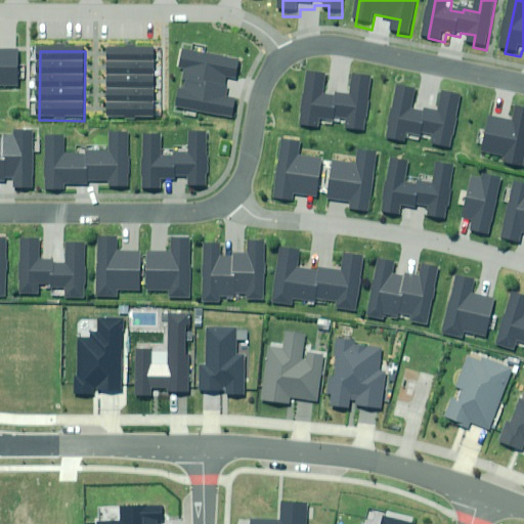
[(155,52),(108,51),(107,121),(155,121),(155,52)]
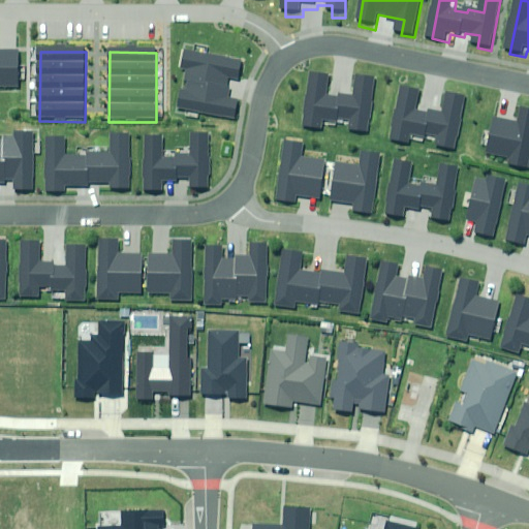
[(0,90),(19,91),(20,55),(0,54),(0,90)]
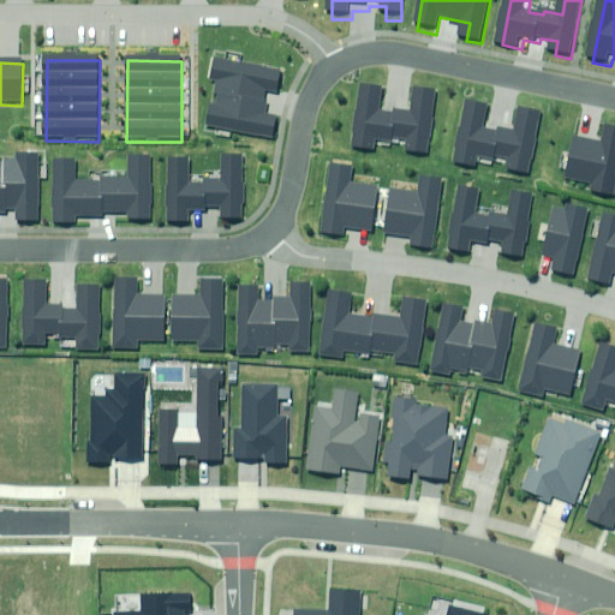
[(210,109),(208,131),(276,141),(279,120),(264,119),(268,99),(281,100),(285,75),(216,66),(214,85),(225,87),(221,111),(210,109)]
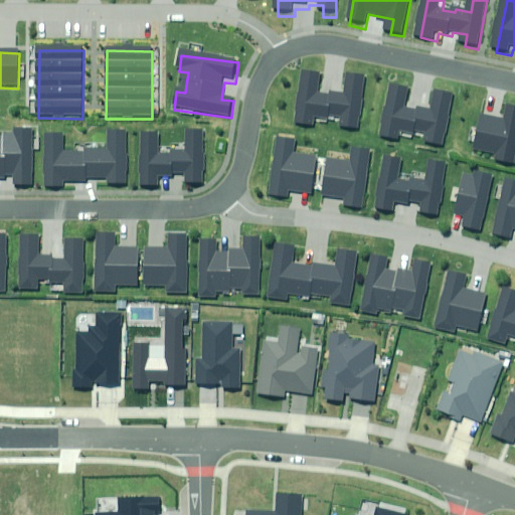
[(319,80),(304,79),(300,132),(317,133),(317,126),(331,127),(331,122),(345,123),(345,135),(358,136),(362,83),(348,82),(346,100),(331,99),(331,103),(318,102),(319,80)]
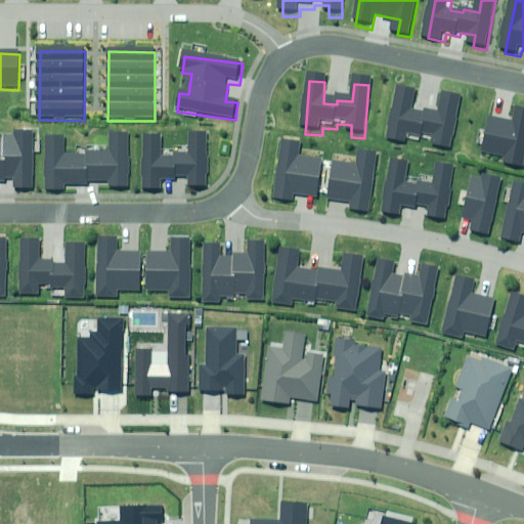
[(418,94),(402,91),(392,143),(408,146),(409,139),(424,142),(425,137),(439,140),(437,153),(450,155),(461,102),(446,99),(443,118),(428,115),(427,118),(413,115),(418,94)]
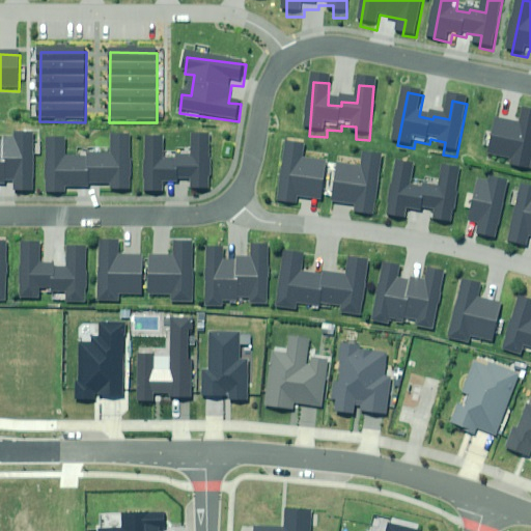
[(530,174),(530,112),(530,113),(527,126),(501,119),(494,155),(520,160),(516,172),(530,174)]
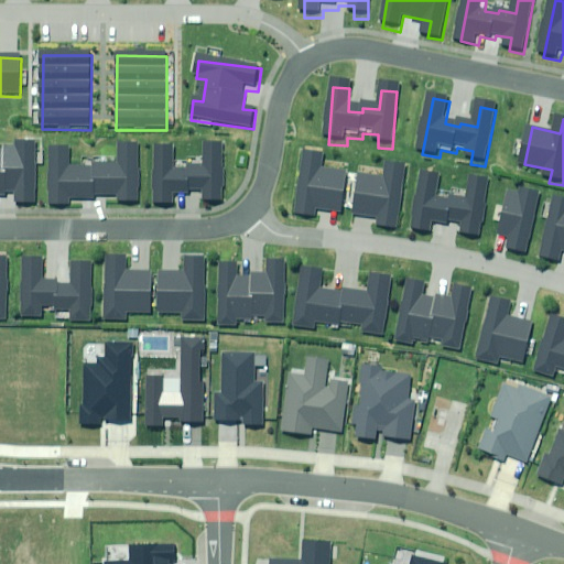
[(35,205),(38,142),(15,141),(15,152),(0,151),(0,194),(13,195),(13,204),(35,205)]
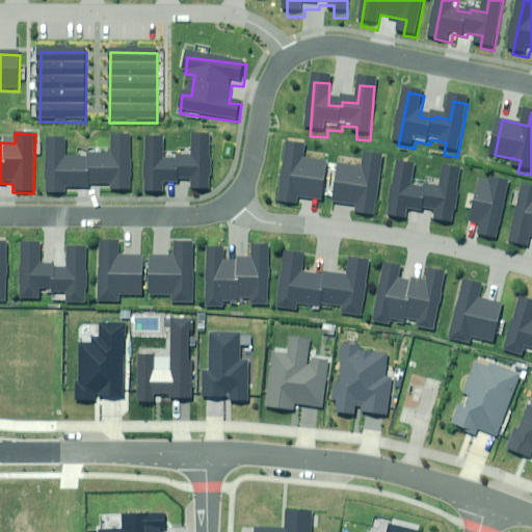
[(132,194),(133,140),(116,140),(116,159),(92,159),(91,162),(71,161),(71,144),(53,143),(51,198),(68,198),(68,192),(89,193),(89,188),(115,189),(114,193),(132,194)]
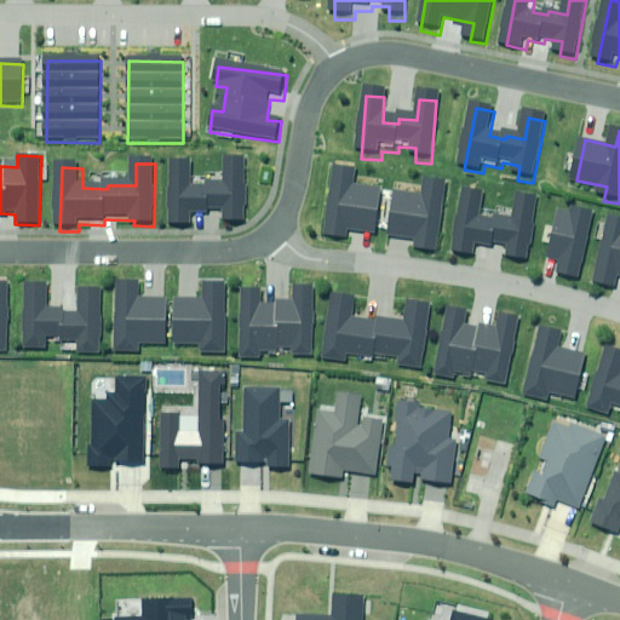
[(193,165),(173,164),(172,228),(193,228),(193,219),(210,219),(210,213),(227,214),(227,229),(242,229),(244,166),(227,165),(227,187),(208,187),(207,190),(193,190),(193,165)]
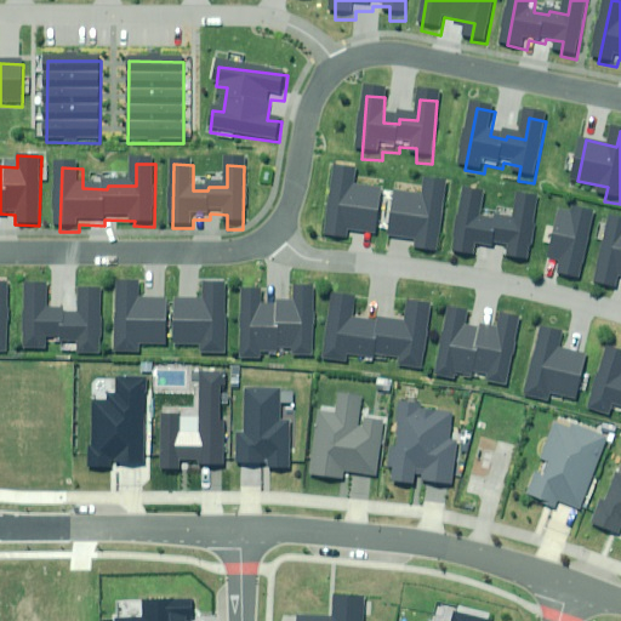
[(363,175),(341,172),(332,241),(354,244),(355,235),(379,239),(385,197),(360,194),(363,175)]
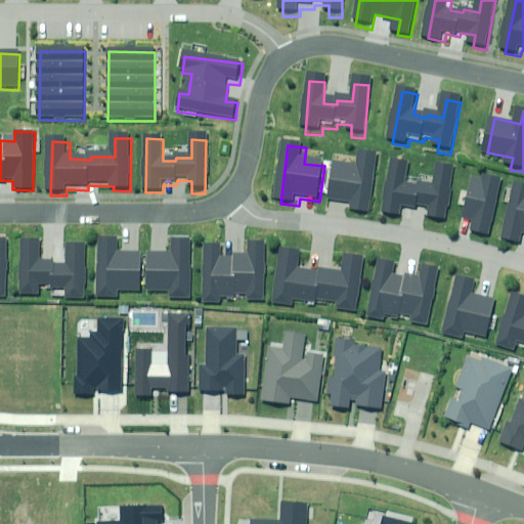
[(366,218),(374,159),(357,157),(356,170),(331,167),(325,202),(352,205),(350,217),(366,218)]
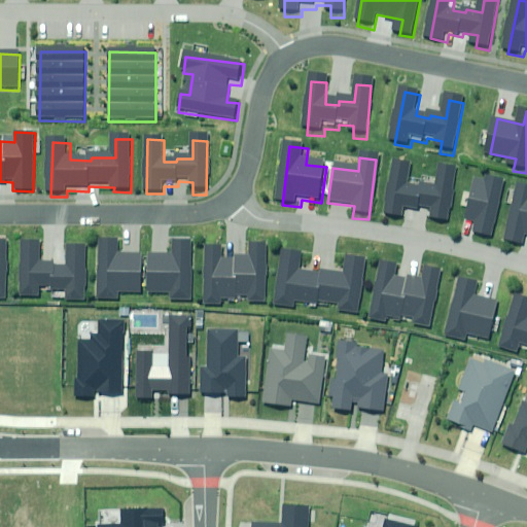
[(413,167),(397,164),(386,216),(402,220),(405,212),(418,215),(419,210),(433,213),(431,225),(445,229),(455,175),(442,173),(437,190),(422,187),(421,190),(409,188),(413,167)]
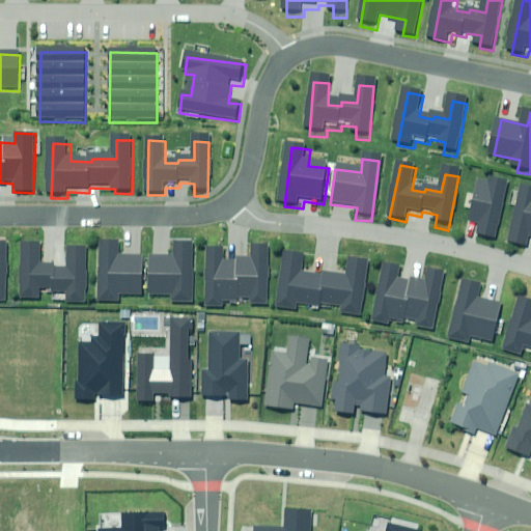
[(496,242),(508,187),(490,183),(488,189),(479,187),(471,225),(480,226),(477,239),(496,242)]
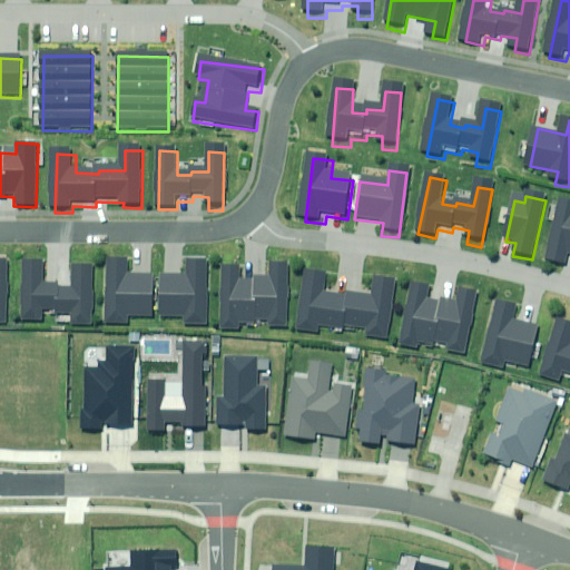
[(569,207),(560,206),(548,264),(567,268),(569,255),(569,254),(569,207)]
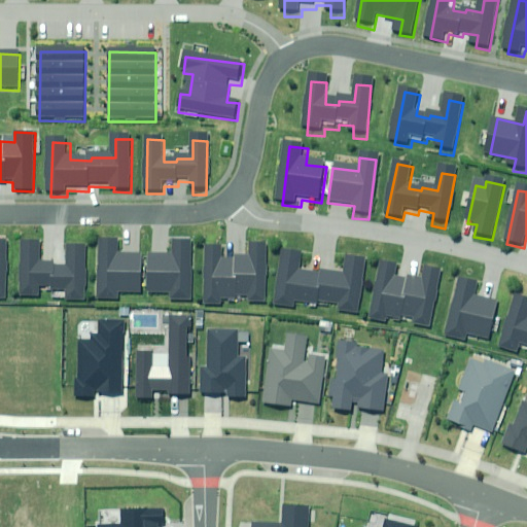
[(0,304),(7,305),(9,244),(0,243),(0,304)]
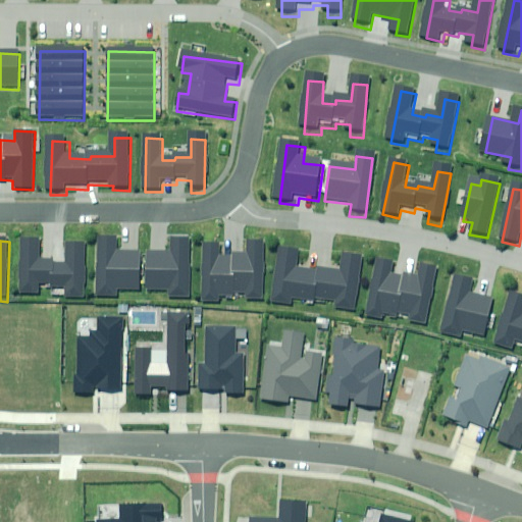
[(121,241),(103,241),(101,299),(120,299),(120,293),(141,293),(141,257),(121,257),(121,241)]
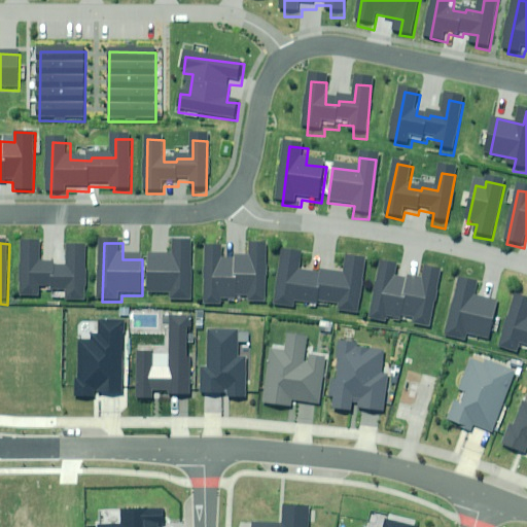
[(189,304),(191,243),(175,243),(175,255),(148,254),(147,290),(174,290),(174,303),(189,304)]
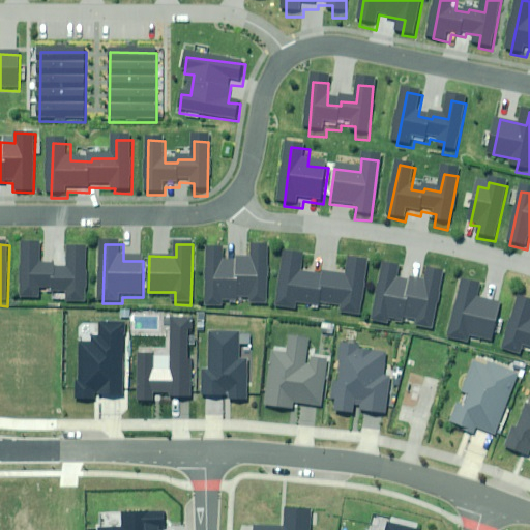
[(41,247),(24,246),(23,303),(42,303),(42,293),(70,294),(69,304),(87,304),(88,248),(69,247),(68,271),(60,271),(60,268),(41,267),(41,247)]
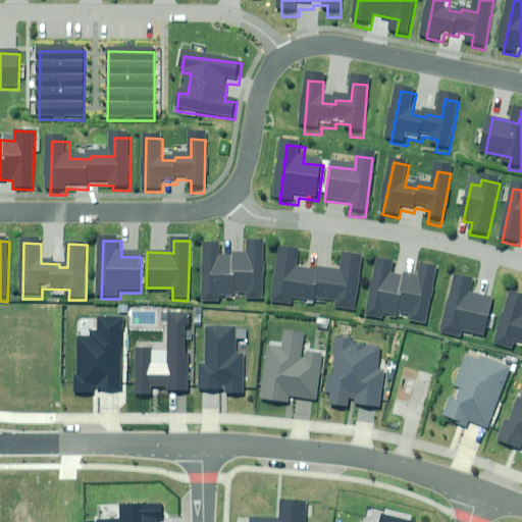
[(220,248),(205,248),(203,301),(220,302),(220,294),(235,295),(235,290),(249,290),(249,302),(262,303),(264,249),(250,249),(249,267),(233,267),(233,270),(220,269),(220,248)]
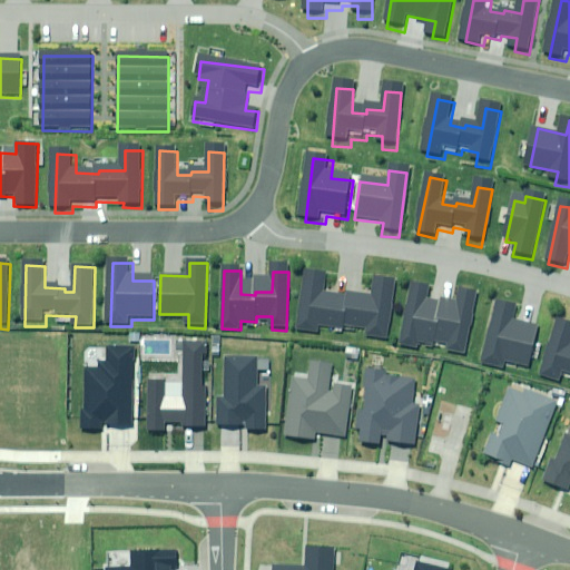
[(387,340),(394,283),(376,281),(374,301),(349,297),(349,301),(325,298),(327,279),(308,277),(301,336),(318,337),(320,332),(343,334),(343,330),(370,333),(370,337),(387,340)]
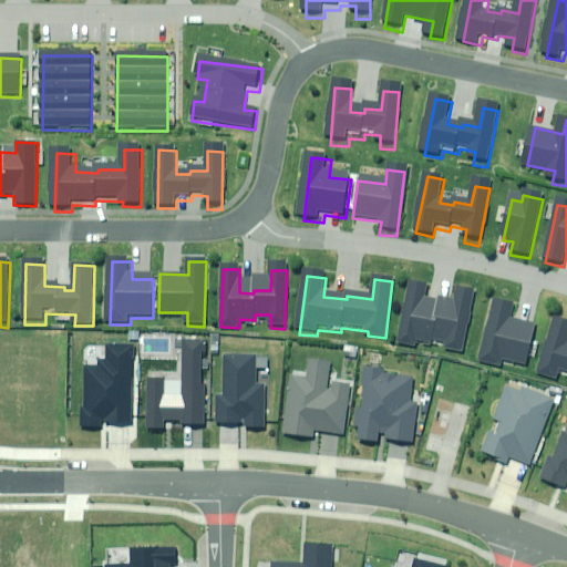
[(425,286),(406,282),(397,341),(416,346),(418,339),(447,343),(445,350),(464,353),(475,295),(455,291),(451,316),(441,313),(442,310),(422,307),(425,286)]
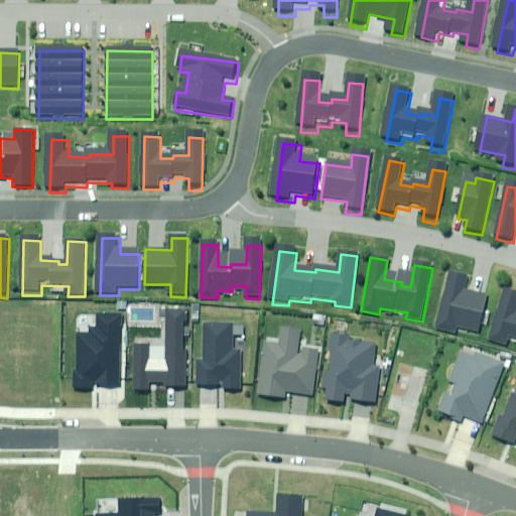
[(458,277),(452,276),(448,275),(437,332),(455,336),(456,329),(479,334),(486,299),(487,295),(468,291),(471,279),(458,277)]
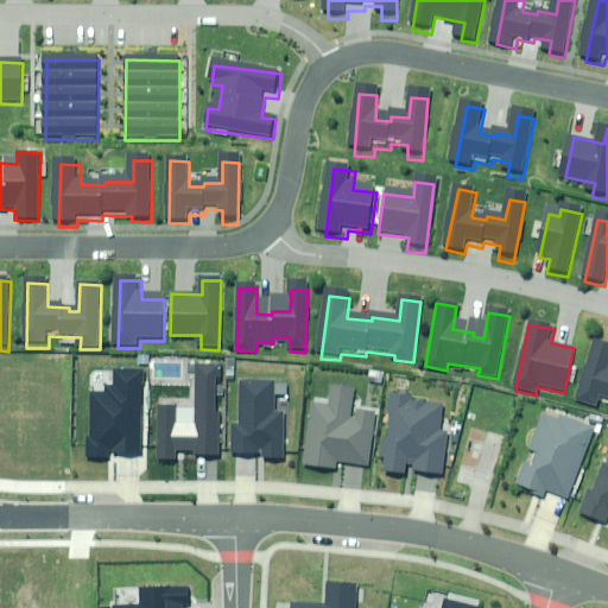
[(607,343),(600,341),(578,405),(596,411),(602,394),(607,396),(607,343)]
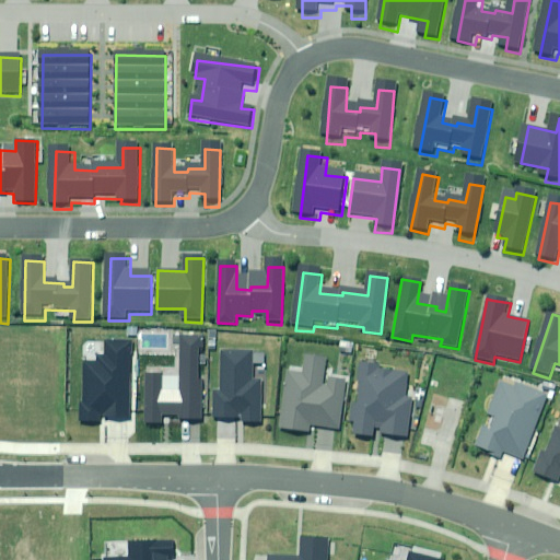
[(203,349),(203,337),(182,337),(182,375),(148,375),(147,424),(162,424),(162,417),(179,417),(179,420),(201,420),(202,380),(197,380),(198,349),(203,349)]
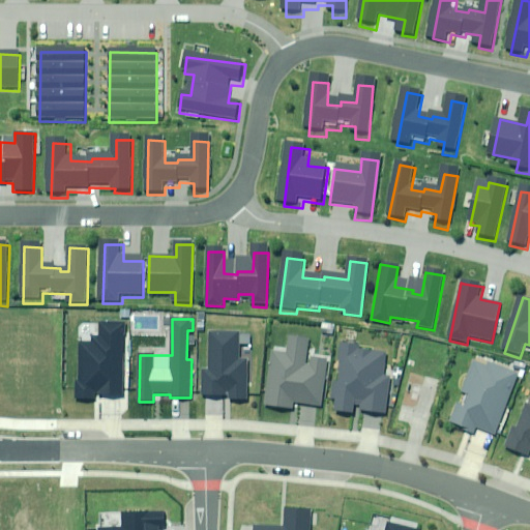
[(124,398),(125,323),(100,323),(99,337),(93,337),(92,342),(81,341),(81,382),(76,382),(76,400),(95,400),(95,398),(124,398)]
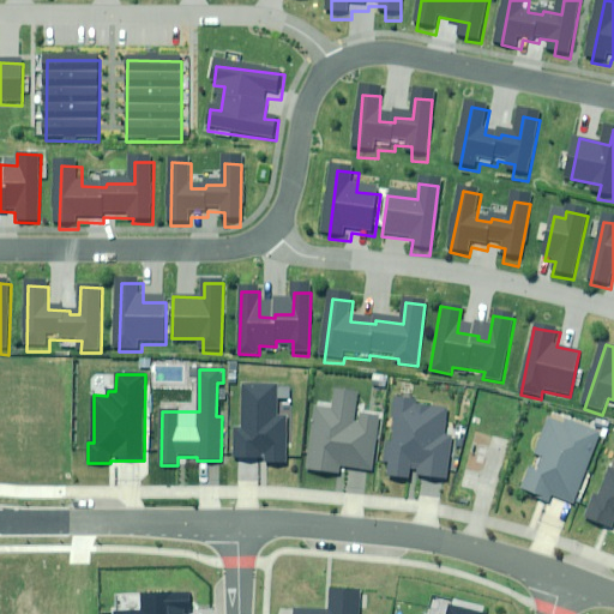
[(277,386),(244,385),(244,429),(235,429),(234,459),(266,459),(265,465),(287,465),(287,417),(277,417),(277,386)]
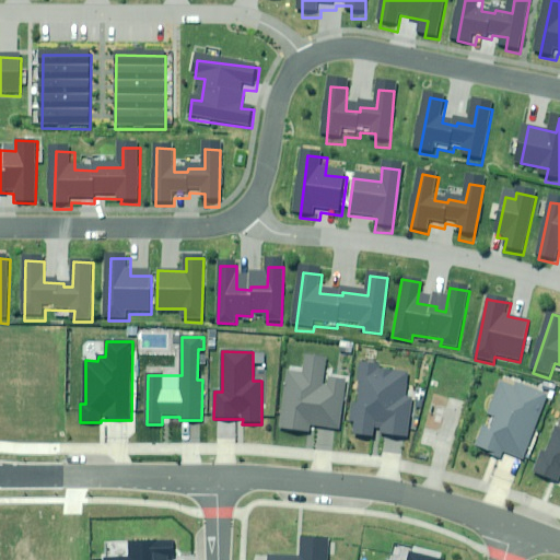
[(288,372),(280,429),(308,433),(310,426),(339,430),(346,382),(324,378),(327,359),(306,357),(304,374),(288,372)]
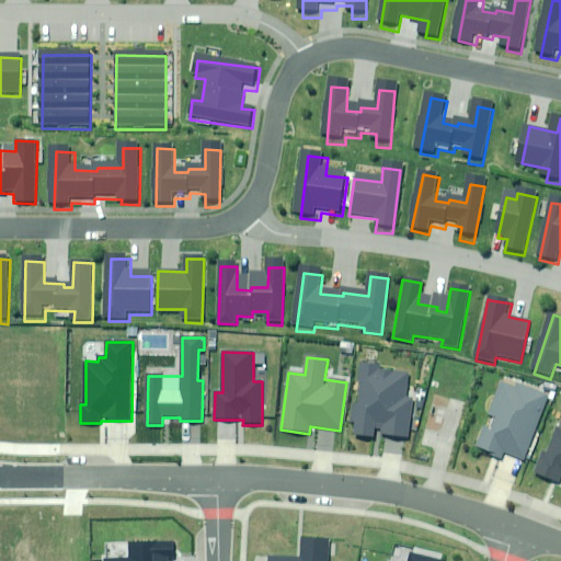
[(381,367),(363,364),(359,384),(362,384),(358,405),(355,405),(352,423),(356,424),(354,436),(375,439),(376,428),(385,430),(384,435),(408,438),(413,401),(404,400),(408,376),(380,373),(381,367)]
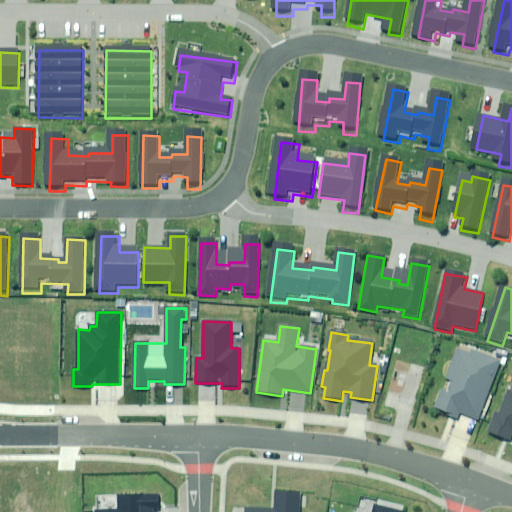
[(459,411),(478,419),(501,361),(473,350),(470,355),(458,350),(446,379),(455,383),(451,394),(442,391),(434,410),(456,419),(459,411)]
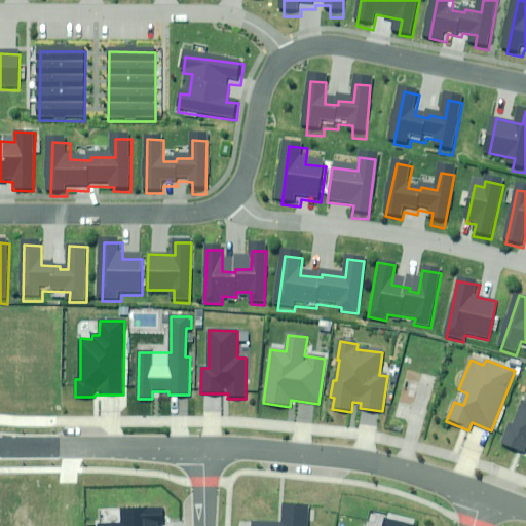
[(502,445),(525,453),(525,403),(523,403),(514,425),(511,424),(502,445)]
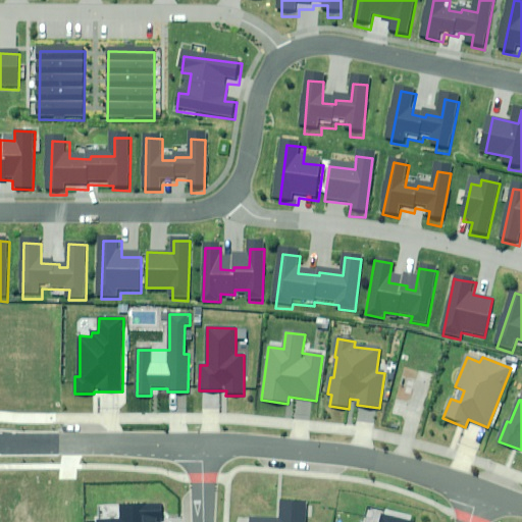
[(250,520),(250,521),(306,521),(307,505),(281,504),(280,521),(250,520)]
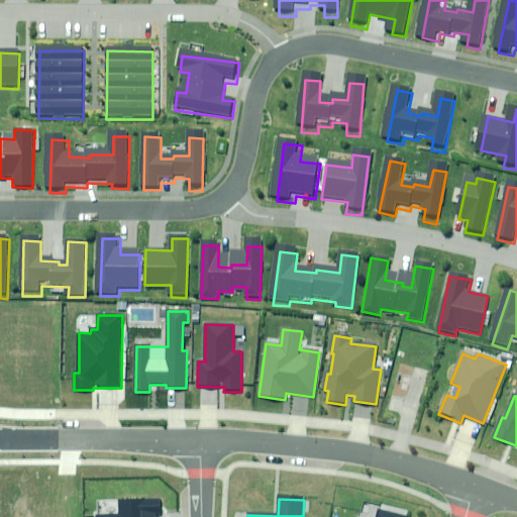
[(98,516),(97,516),(158,516),(159,516),(160,516),(160,502),(119,503),(119,516),(98,516)]
